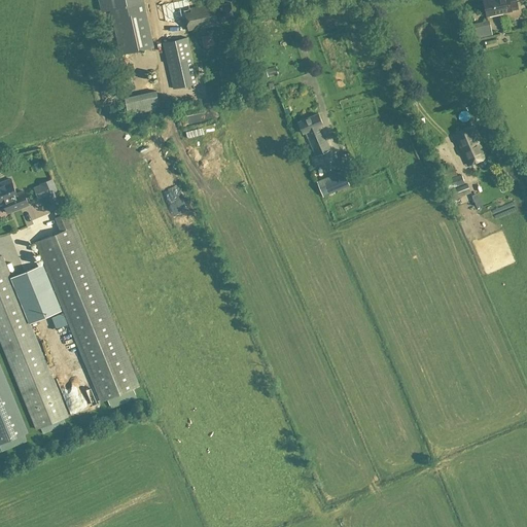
[(119,56),(152,48),(141,0),(100,0),(103,11),(109,10),(119,56)]
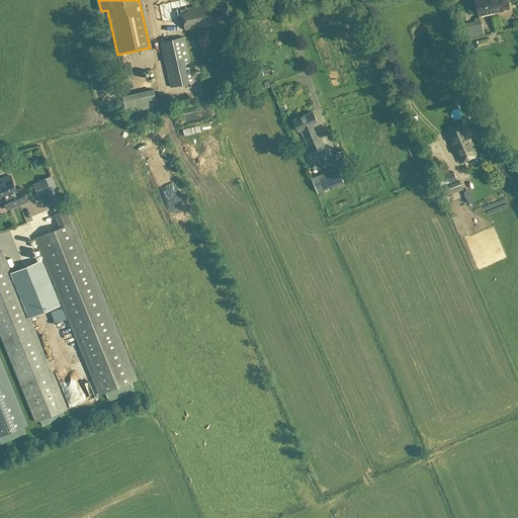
[(475,0),(479,15),(508,9),(506,0),(475,0)]
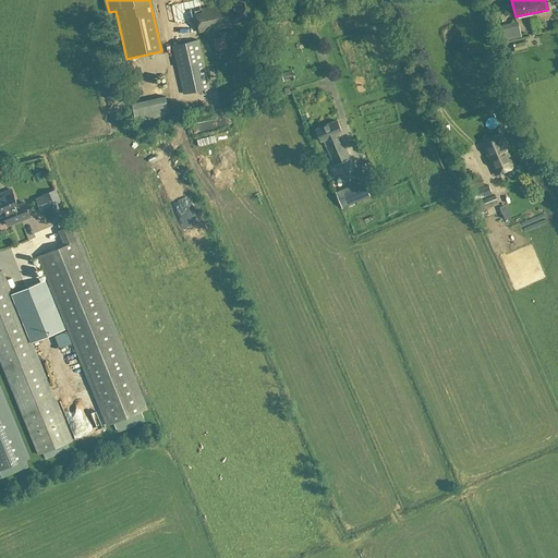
[(198,1),(171,7),(174,21),(195,17),(198,33),(231,26),(230,24),(246,21),(243,3),(228,7),(227,4),(201,10),(198,1)]
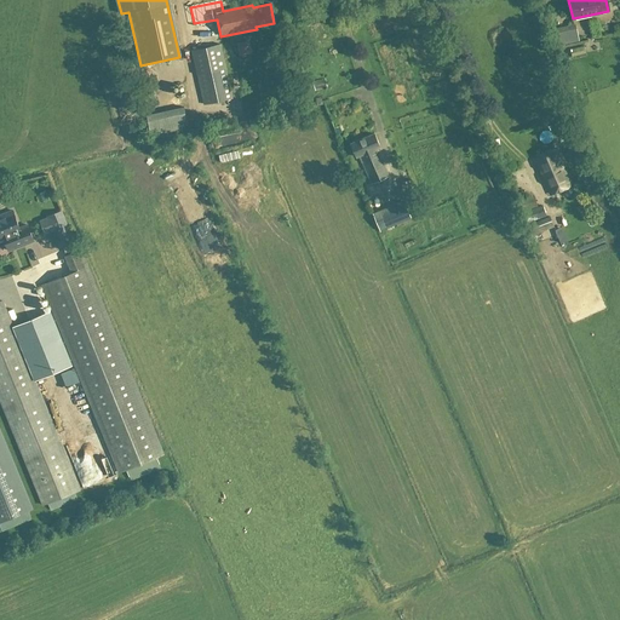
[(551,29),(555,46),(577,41),(573,26),(551,29)]
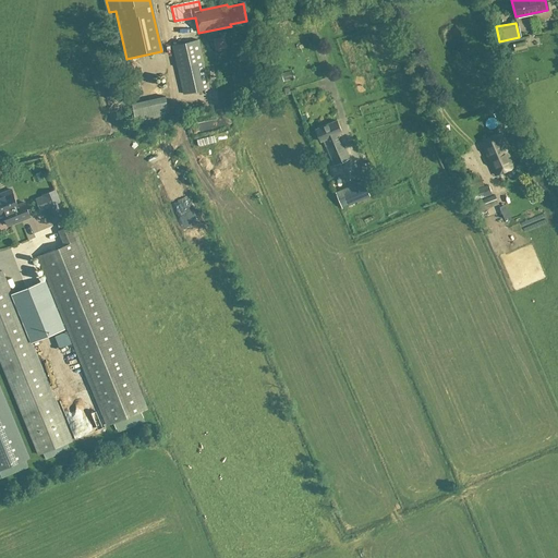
[(227,37),(216,39),(214,48),(222,55),(230,52),(233,45),(227,37)]
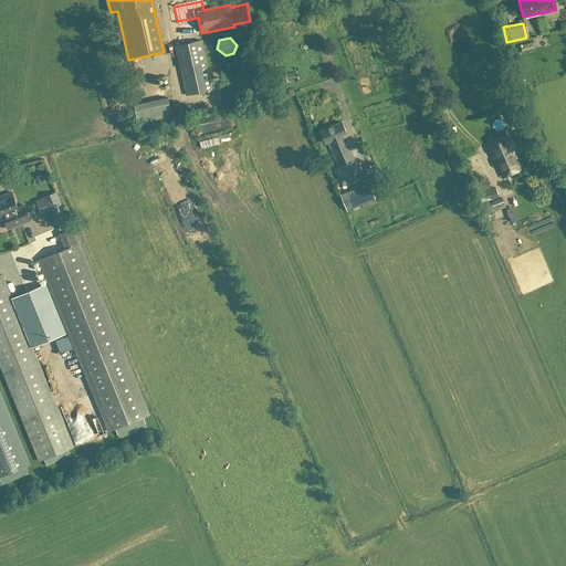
[(196,43),(195,40),(174,44),(186,96),(211,90),(200,42),(196,43)]
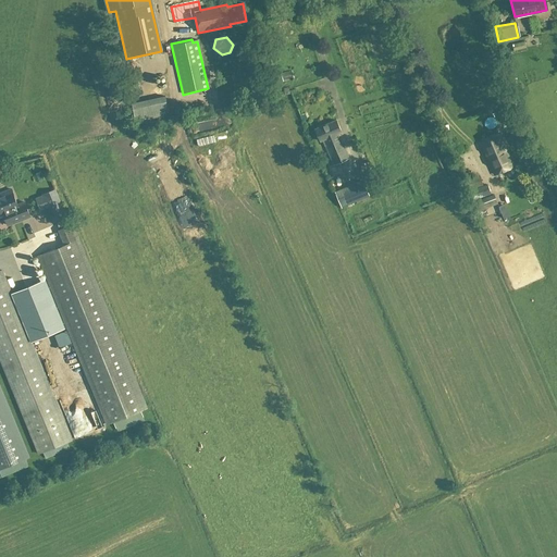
[(320,141),(322,140),(334,165),(349,159),(337,134),(341,133),(336,121),(314,131),(320,141)]
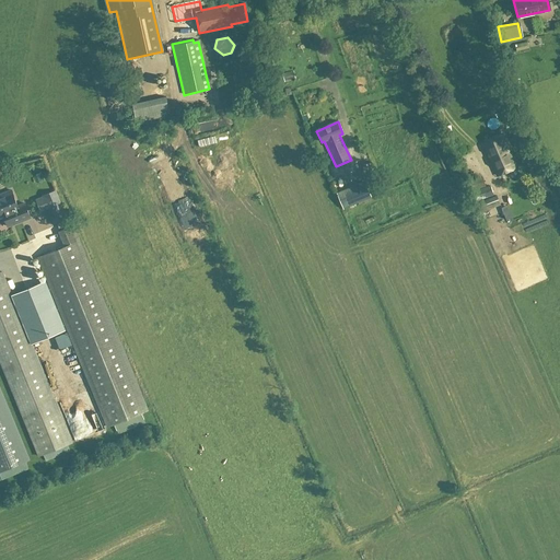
[(497,177),(515,168),(508,152),(509,151),(502,135),(482,143),(497,177)]
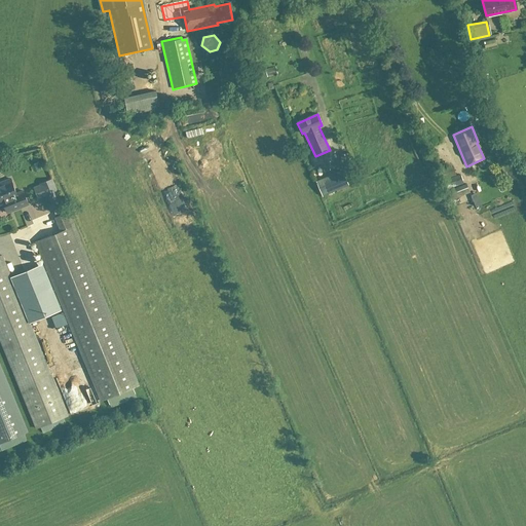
[(336,168),(333,163),(338,160),(334,154),(322,161),(328,173),(336,168)]
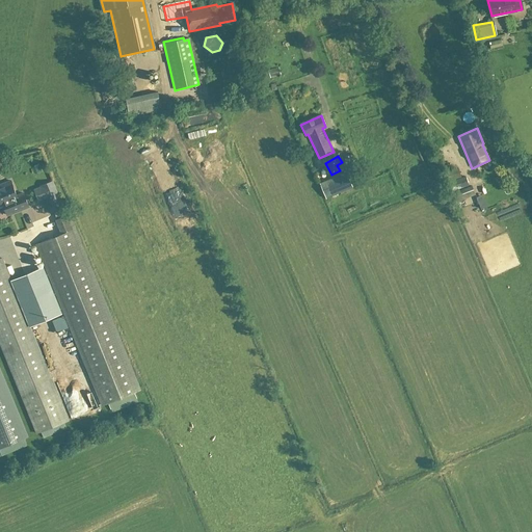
[(458,169),(447,173),(449,181),(461,178),(458,169)]
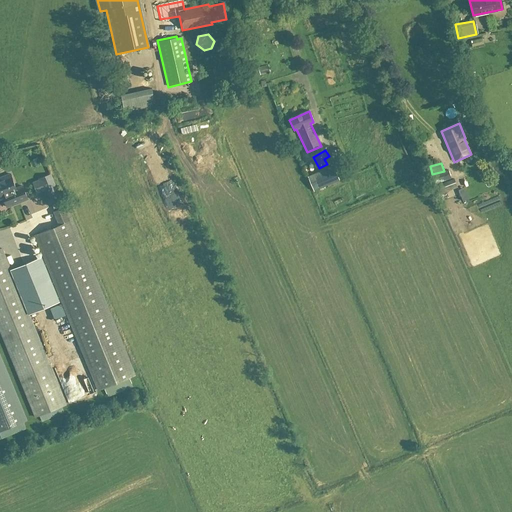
[(334,168),(320,174),(325,187),(339,180),(334,168)]
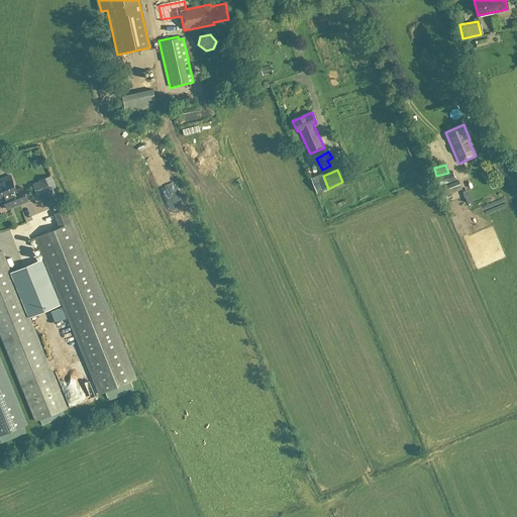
[(438,186),(443,184),(454,180),(451,173),(436,178),(438,186)]
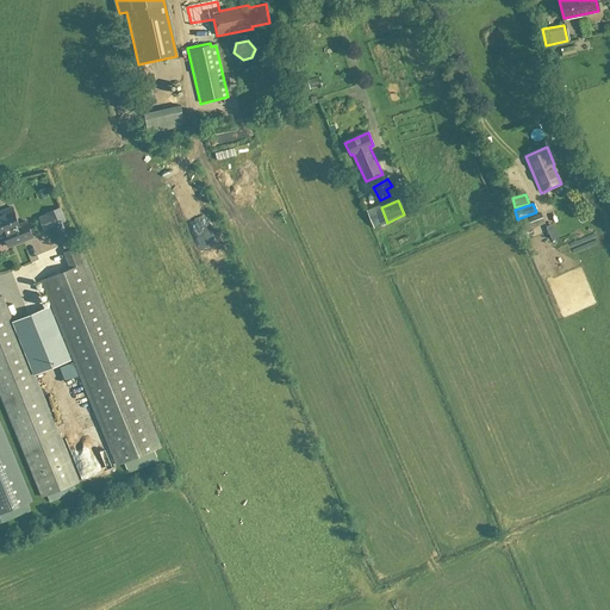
[(0,236),(5,235),(6,238),(5,238),(8,247),(32,237),(26,222),(19,225),(12,207),(0,212),(0,236)]
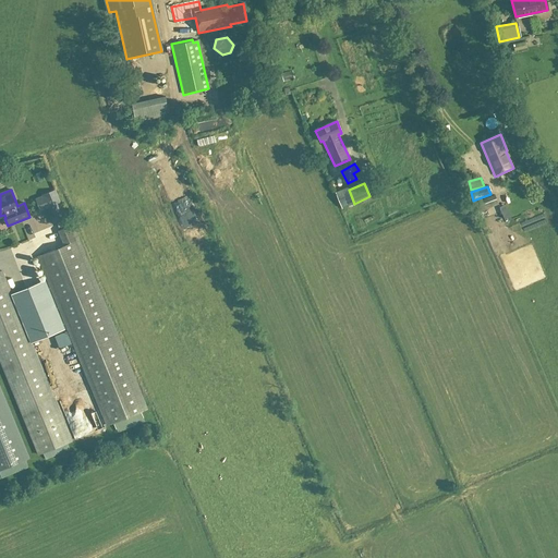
[(53,191),(43,195),(49,209),(60,205),(53,191)]
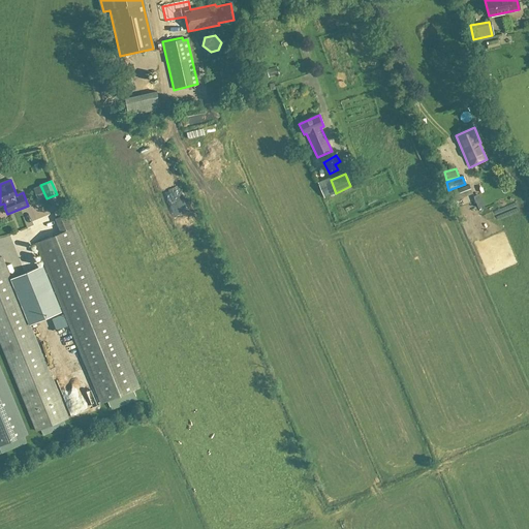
[(469,186),(450,192),(454,201),(472,194),(469,186)]
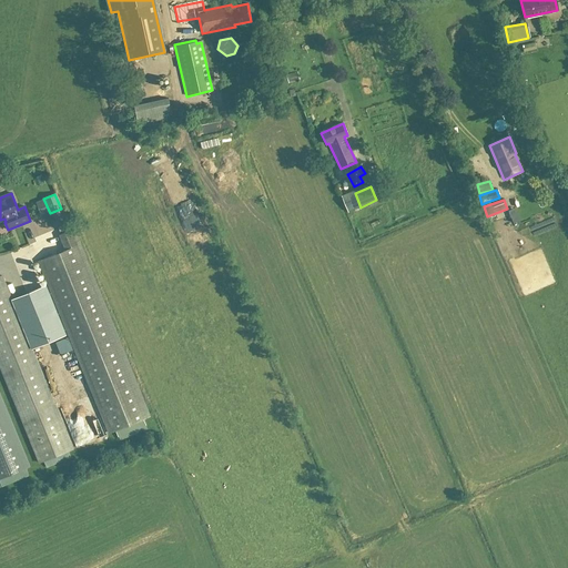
[(74,229),(60,235),(66,250),(39,261),(110,435),(115,433),(118,438),(145,426),(143,421),(151,417),(74,229)]
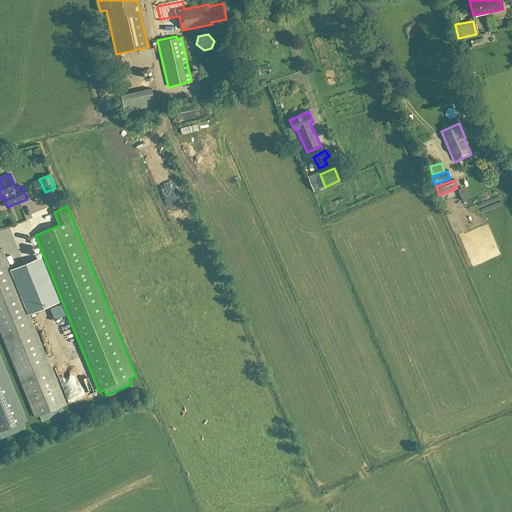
[(10,270),(1,249),(0,249),(0,331),(35,418),(39,416),(42,422),(63,413),(61,407),(65,405),(28,315),(59,302),(40,258),(10,270)]
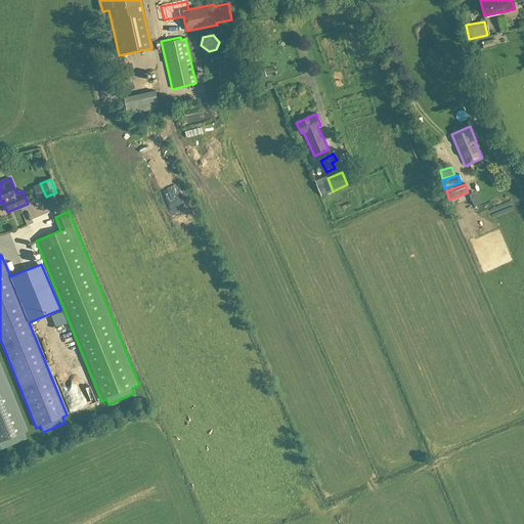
[(50,316),(55,329),(67,323),(61,312),(50,316)]
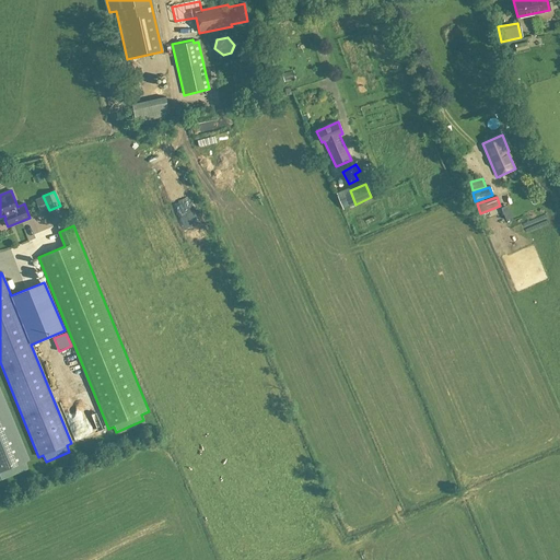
[(27,470),(24,463),(30,461),(0,388),(0,478),(1,481),(27,470)]
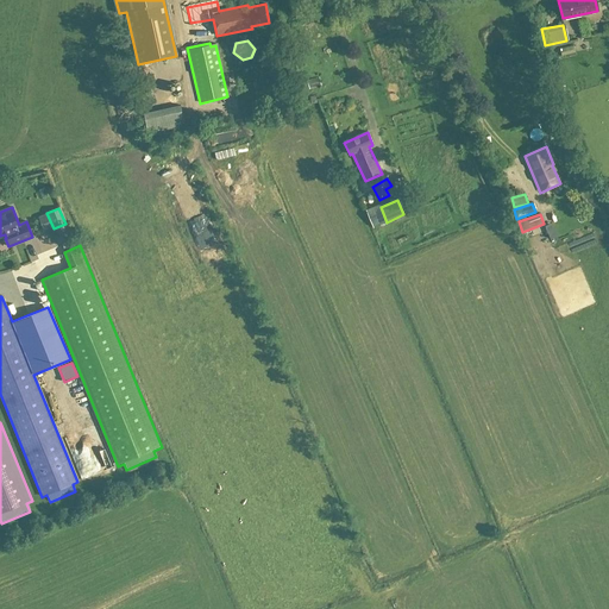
[(83,432),(66,439),(85,481),(115,468),(110,452),(95,458),(83,432)]
